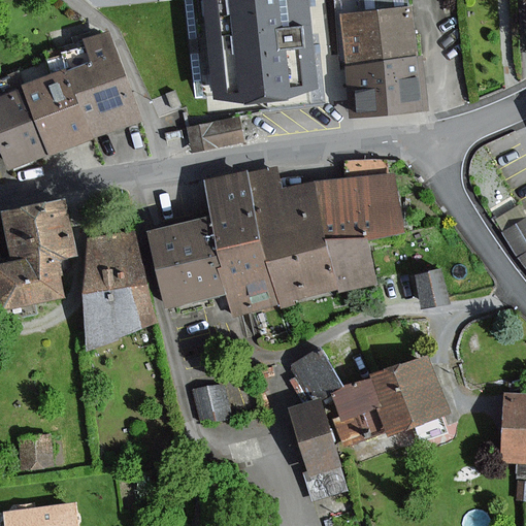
[(205,0),(216,94),(315,84),(308,34),(304,0),(205,0)]
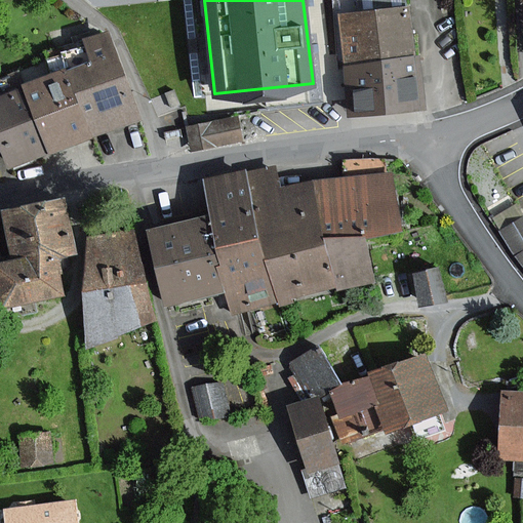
[(336,14),(342,65),(413,52),(410,30),(408,6),(336,14)]
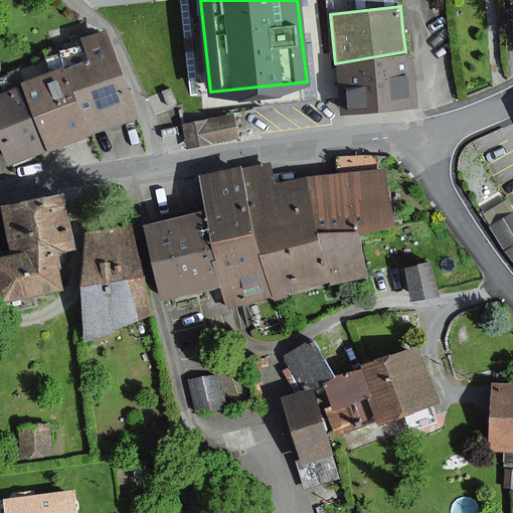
[(60,68),(67,90),(82,132),(115,121),(133,115),(103,30),(88,35),(83,37),(86,41),(54,52),(60,68)]
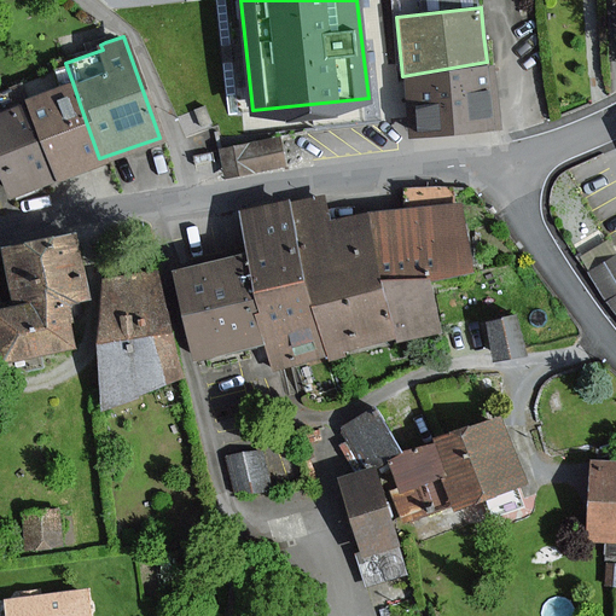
[(425,133),(476,127),(494,126),(487,62),(402,76),(410,135),(425,133)]
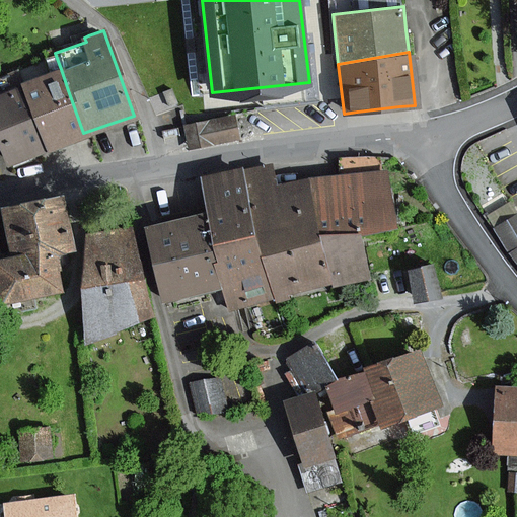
[(47,148),(18,85),(11,68),(0,72),(0,147),(5,160),(47,148)]
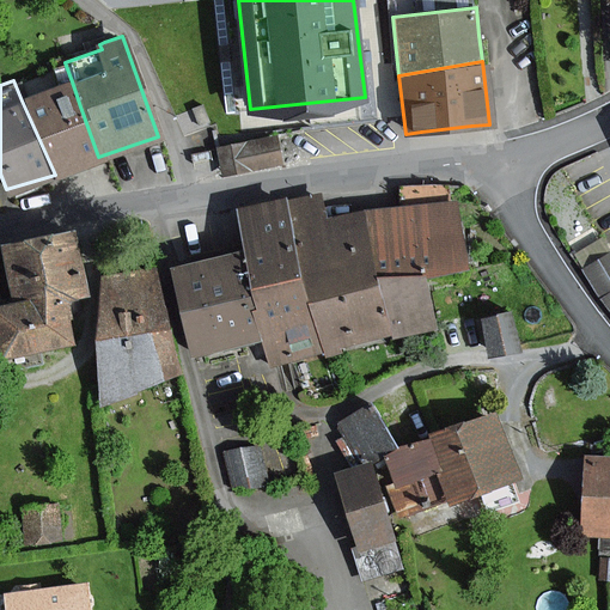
[(22,101),(55,175),(98,157),(80,107),(72,81),(56,86),(22,101)]
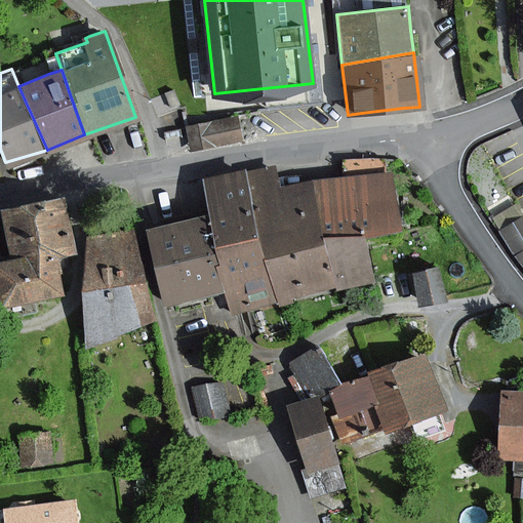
[(233,118),(187,126),(191,148),(237,138),(233,118)]
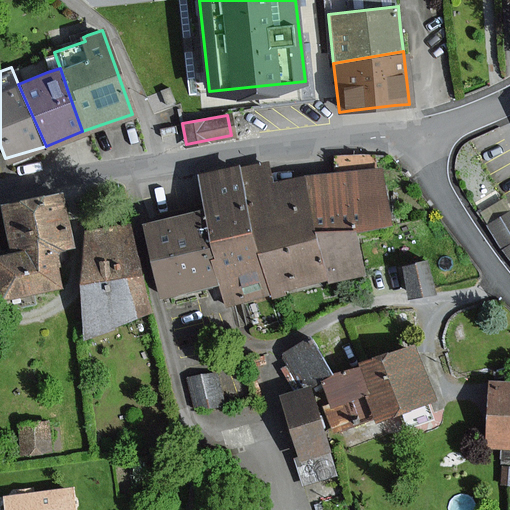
[(237,167),(252,230),(257,252),(315,238),(314,231),(355,224),(387,219),(379,170),(310,175),(305,176),(268,184),(262,161),(237,167)]
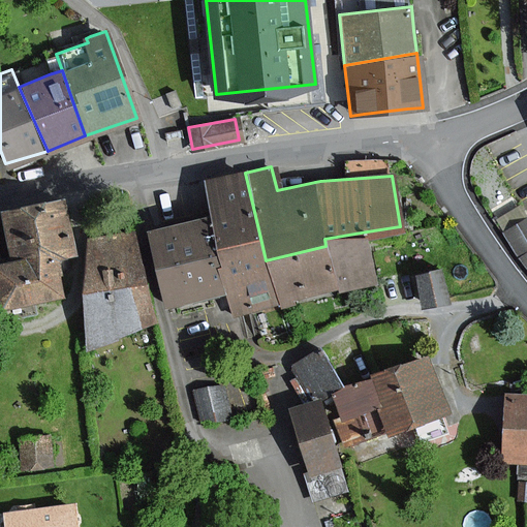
[(199,183),(208,216),(225,291),(230,315),(239,313),(276,305),(266,260),(260,238),(245,173),(199,183)]
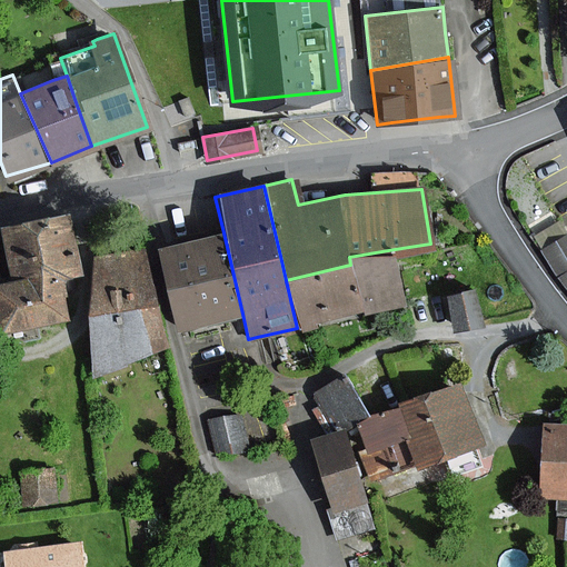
[(49,218),(3,228),(15,282),(0,286),(0,316),(3,331),(67,318),(57,274),(77,269),(66,215),(49,218)]
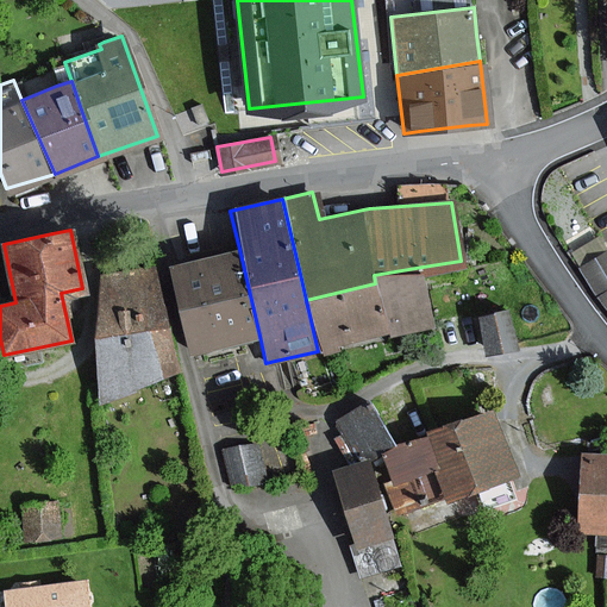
[(181,311),(191,352),(260,336),(239,249),(170,266),(181,311)]
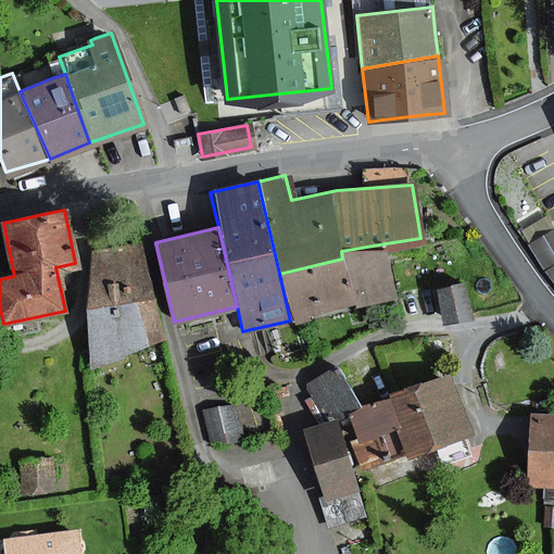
[(553,229),(531,244),(553,278),(553,229)]
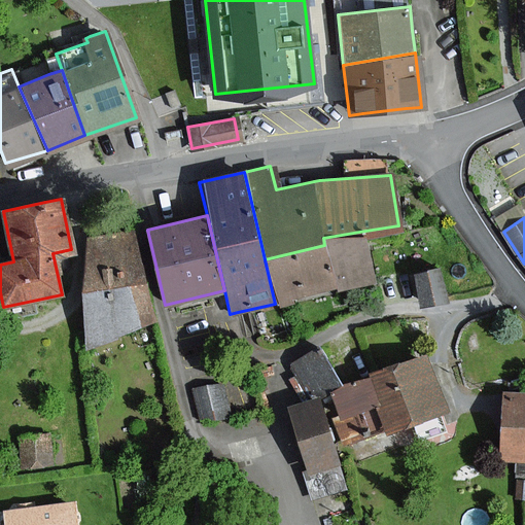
[(149,322),(128,228),(83,239),(83,351),(149,322)]
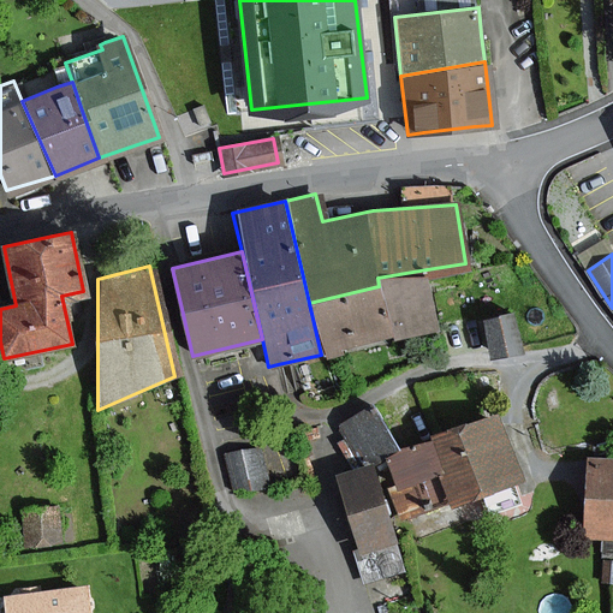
[(379,286),(309,303),(321,355),(387,339),(436,328),(433,311),(427,269),(378,278),(379,286)]
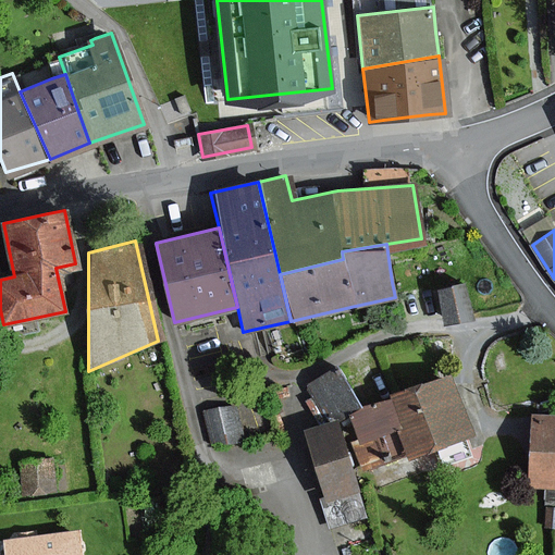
[(468,317),(461,284),(436,290),(444,322),(468,317)]
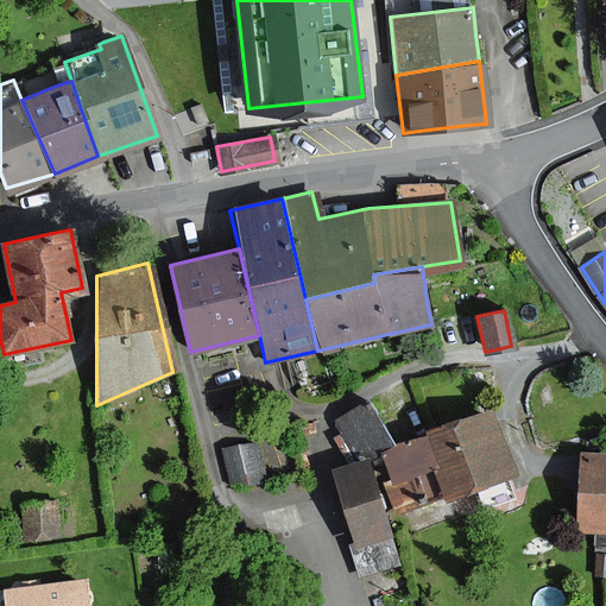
[(507,472),(486,414),(380,452),(392,485),(385,487),(395,513),(440,497),(507,472)]
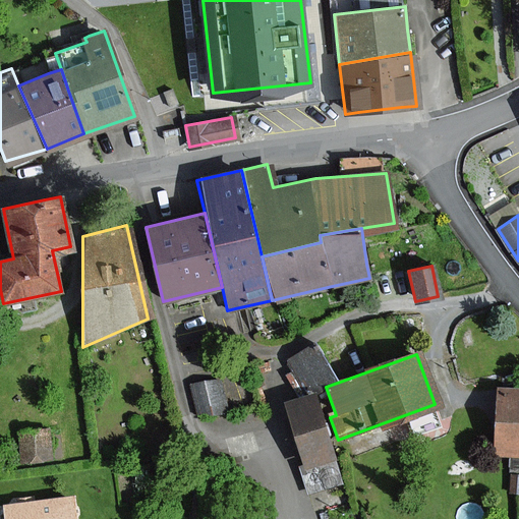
[(224,408),(218,379),(192,384),(198,413),(224,408)]
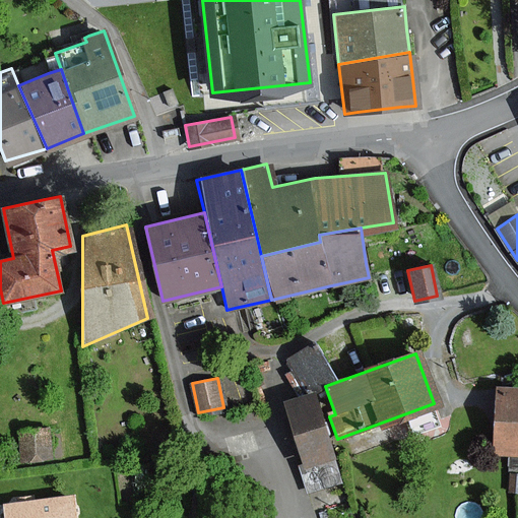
[(517,389),(492,389),(489,454),(517,455),(517,389)]
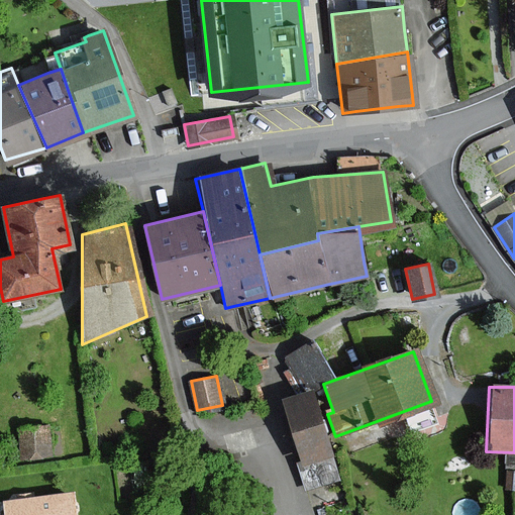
[(322,452),(305,394),(283,401),(300,458),(322,452)]
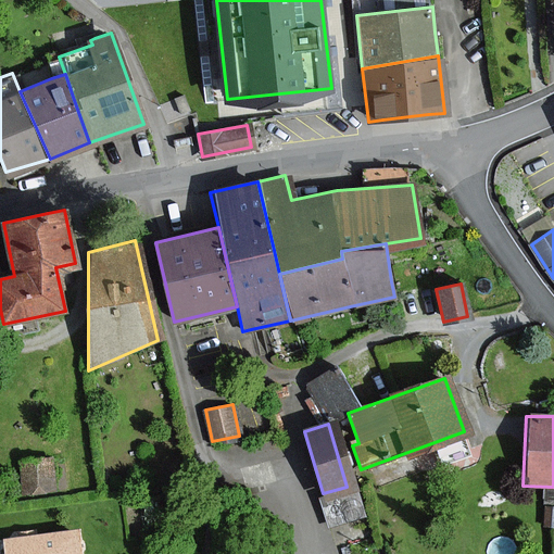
[(51,487),(48,456),(20,460),(23,490),(51,487)]
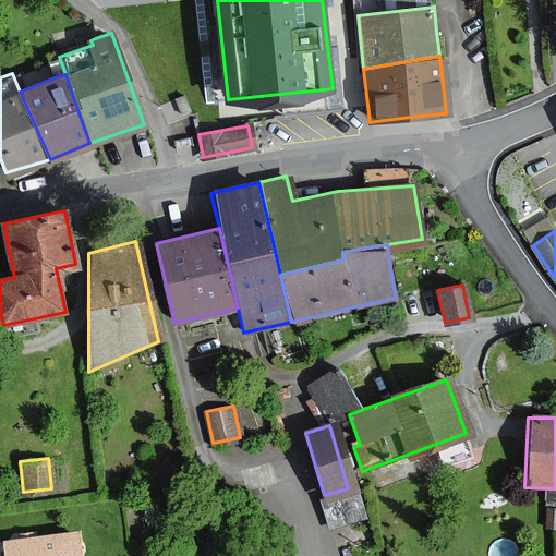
[(82,555),(80,531),(3,540),(5,555),(82,555)]
